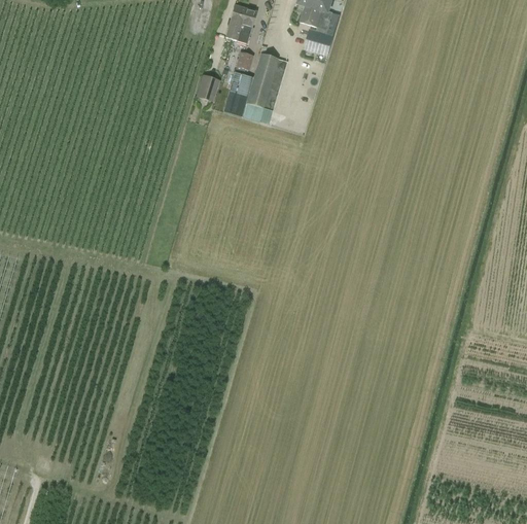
[(299,21),(310,24),(317,0),(299,0),(299,3),(297,9),(302,10),(299,21)]
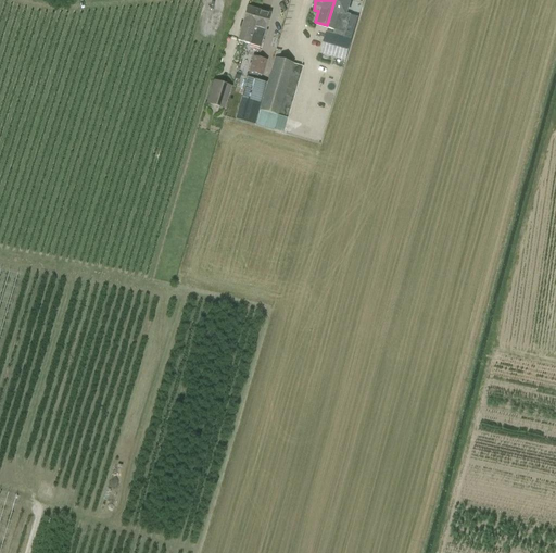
[(326,30),(323,40),(319,51),(344,59),(350,40),(350,38),(343,36),(350,13),(344,11),(348,0),(335,0),(327,25),(339,29),(338,34),(326,30)]
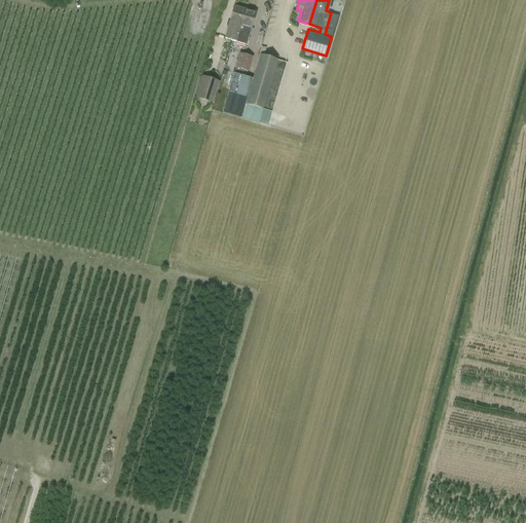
[(225,36),(236,39),(246,5),(234,2),(225,36)]
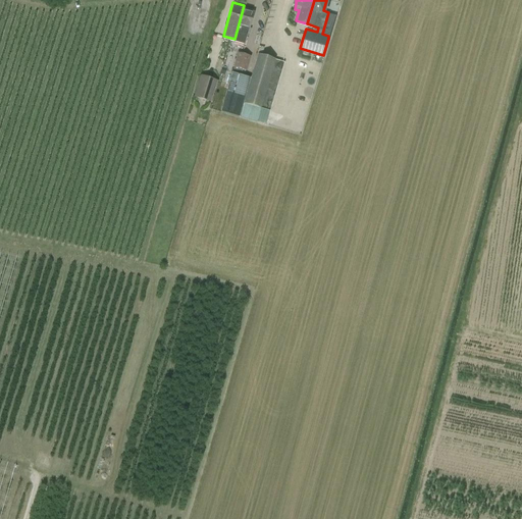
[(253,7),(244,5),(235,39),(243,42),(244,38),(253,7)]
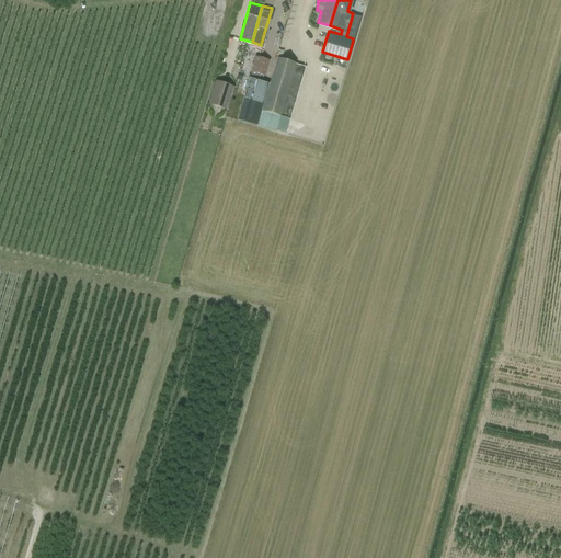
[(306,65),(276,56),(270,80),(260,78),(262,72),(263,73),(265,73),(270,58),(255,54),(251,69),(252,69),(238,117),(256,123),(261,109),(262,109),(258,124),(286,132),(289,116),(290,116),(306,65)]
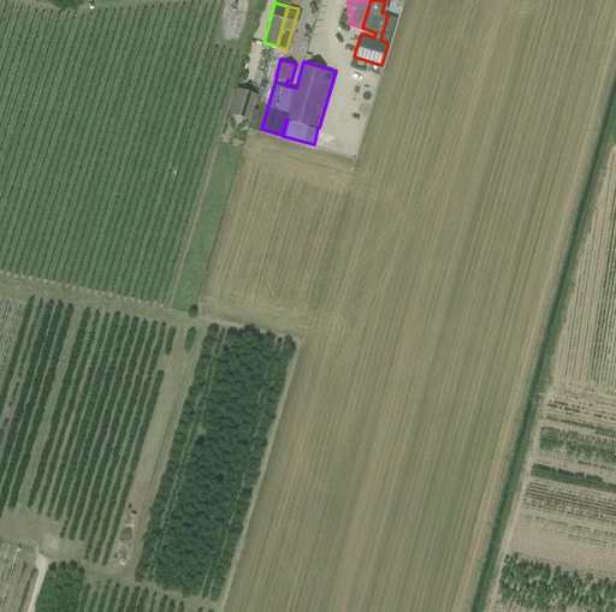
[(256,93),(236,85),(227,111),(249,118),(256,93)]
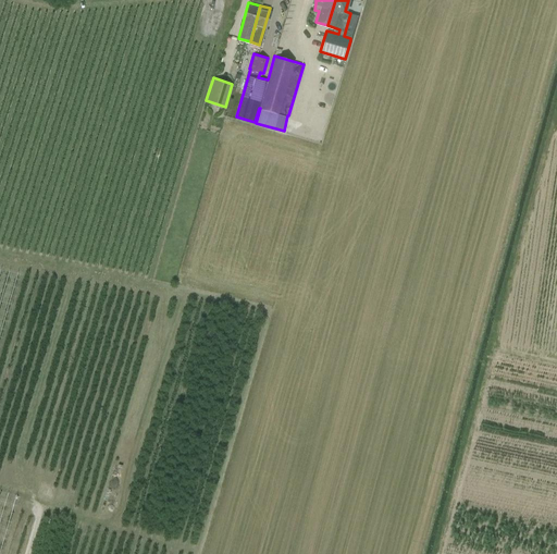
All buildings are outlined.
